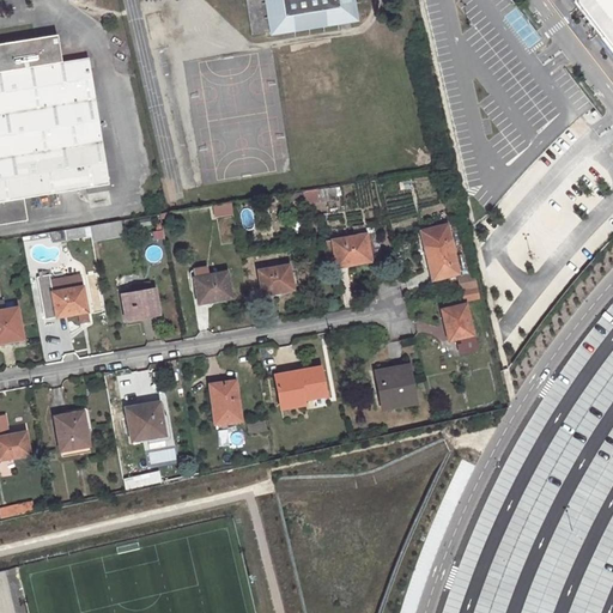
[(0,0),(0,223),(28,219),(24,199),(87,188),(89,194),(110,190),(90,56),(62,61),(58,35),(0,43),(0,0)]
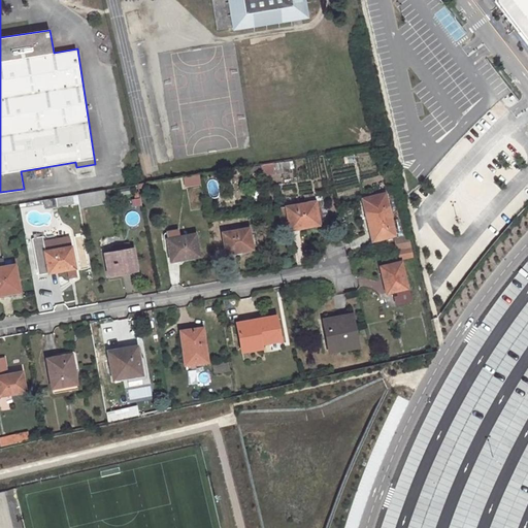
[(305,15),(302,0),(211,0),(217,30),(305,15)]
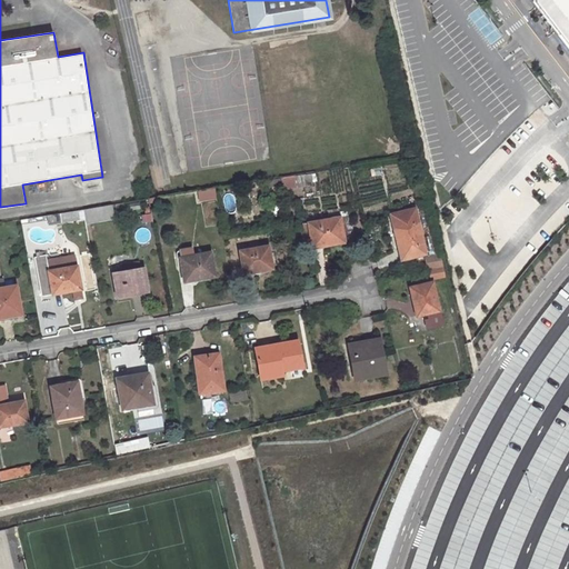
[(568,49),(568,0),(532,0),(533,2),(568,49)]
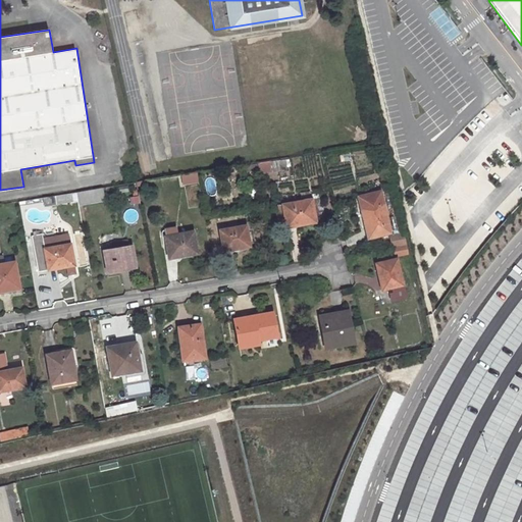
[(267,161),(256,163),(259,173),(269,171),(267,161)]
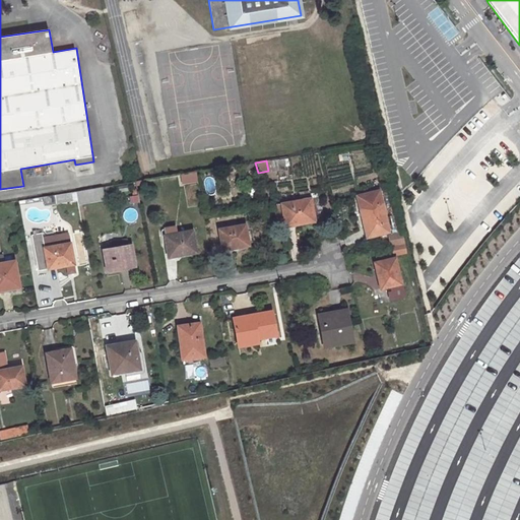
[(180,185),(196,181),(193,171),(177,175),(180,185)]
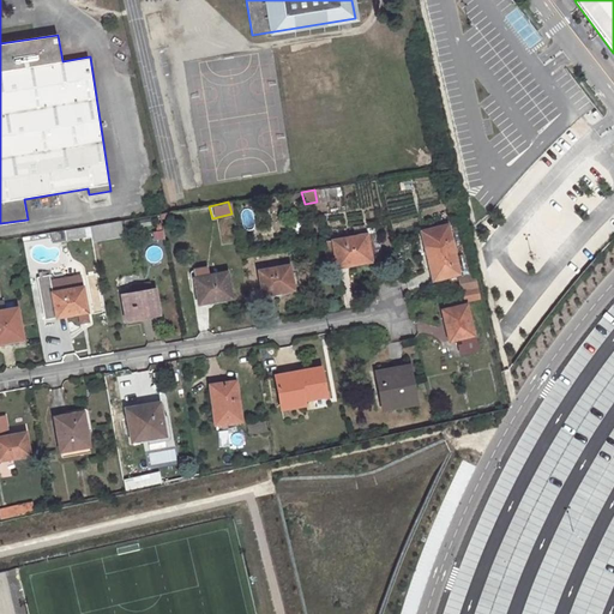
[(119,221),(90,226),(91,235),(92,240),(122,235),(119,221)]
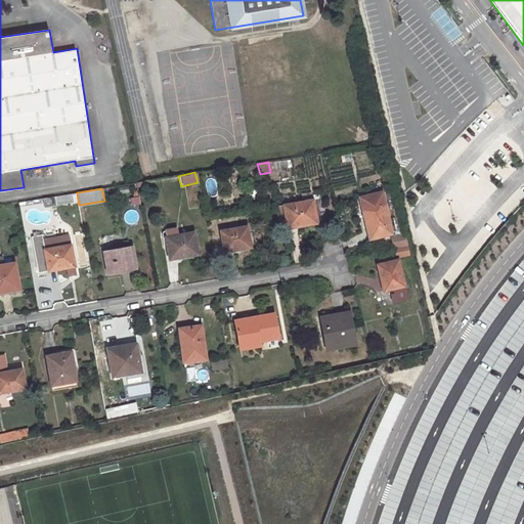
[(382,191),(359,197),(364,217),(369,238),(391,233),(382,191)]
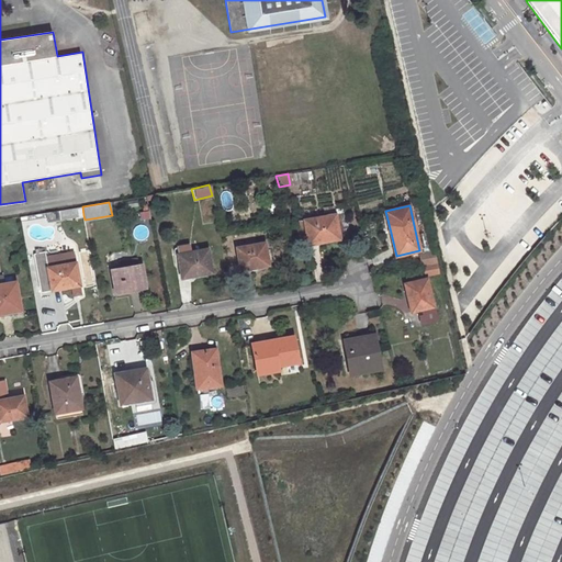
[(82,206),(58,211),(59,218),(83,215),(82,206)]
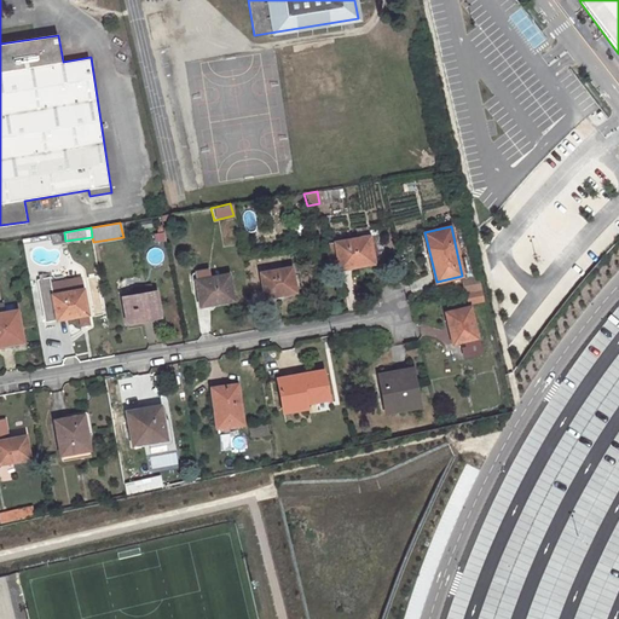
[(64,232),(51,233),(52,244),(65,242),(65,241),(64,232)]
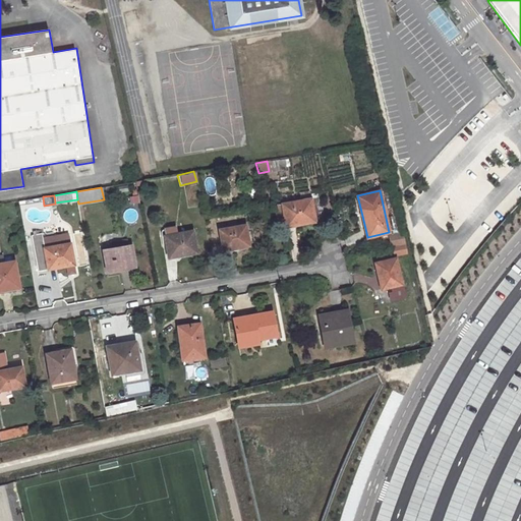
[(310,198),(282,204),(286,226),(298,223),(313,221),(310,198)]
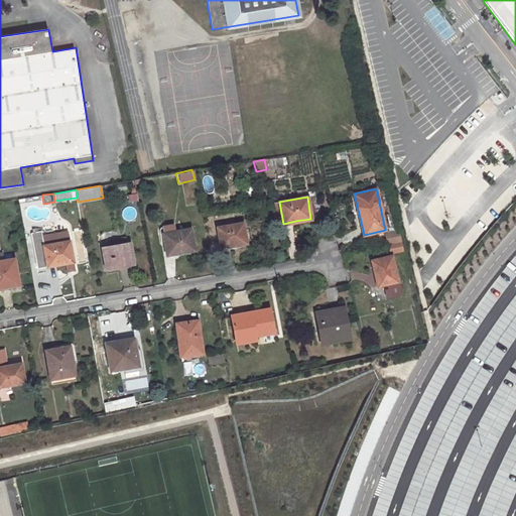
[(283,224),(279,202),(273,203),(277,225),(283,224)]
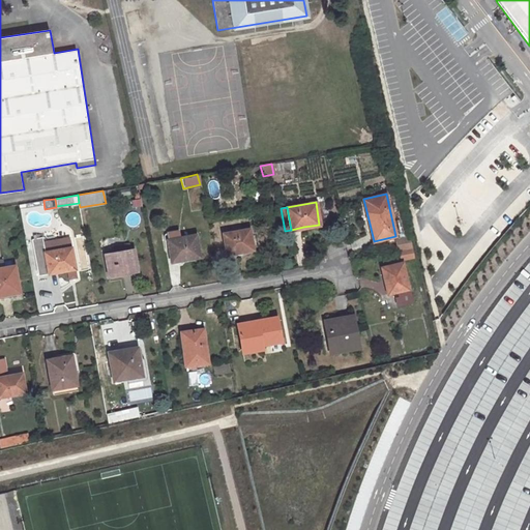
[(249,229),(223,233),(227,255),(238,253),(254,249),(249,229)]
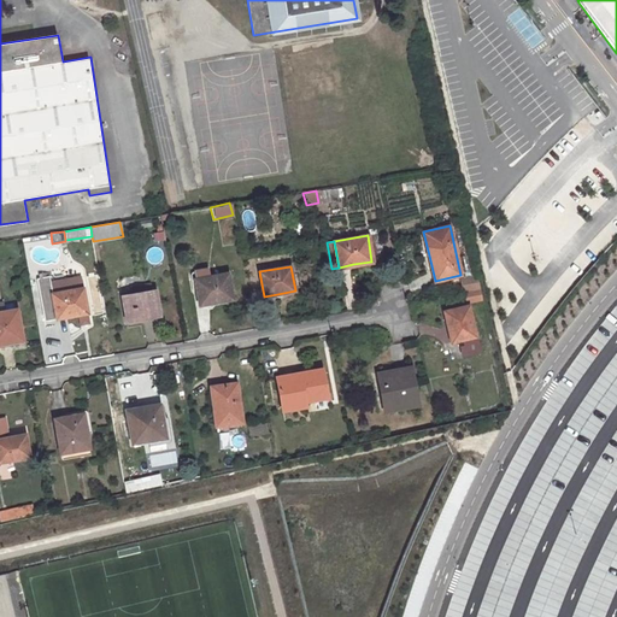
[(193,271),(191,272),(191,278),(194,278),(199,305),(213,303),(233,299),(228,272),(209,275),(207,269),(193,271)]
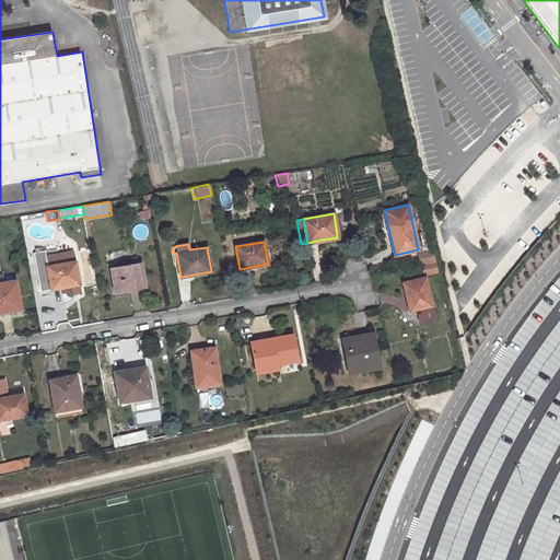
[(435,261),(433,251),(420,253),(421,265),(435,261)]
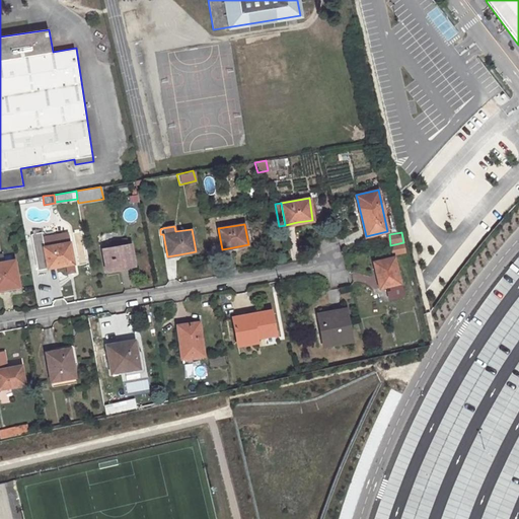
[(68,233),(42,237),(48,268),(66,265),(67,274),(74,272),(68,233)]
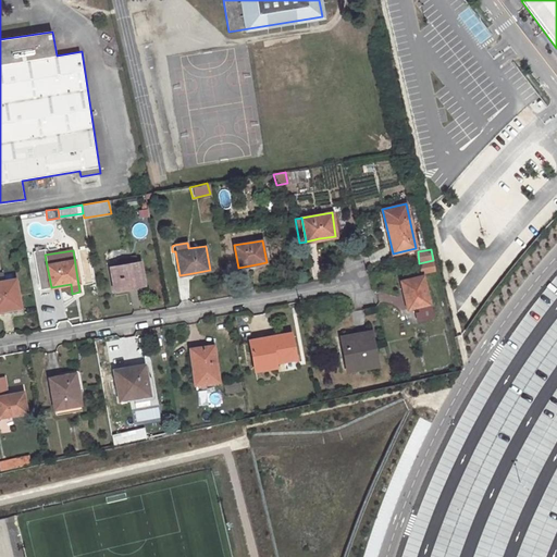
[(139,262),(110,268),(114,291),(125,288),(124,285),(143,281),(139,262)]
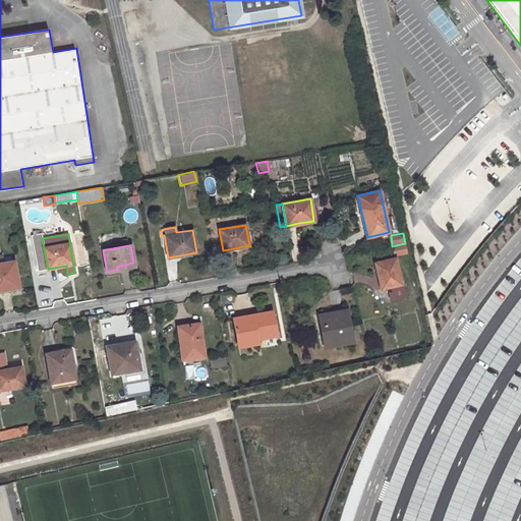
[(395,257),(375,263),(378,275),(381,288),(389,287),(392,299),(404,296),(395,257)]
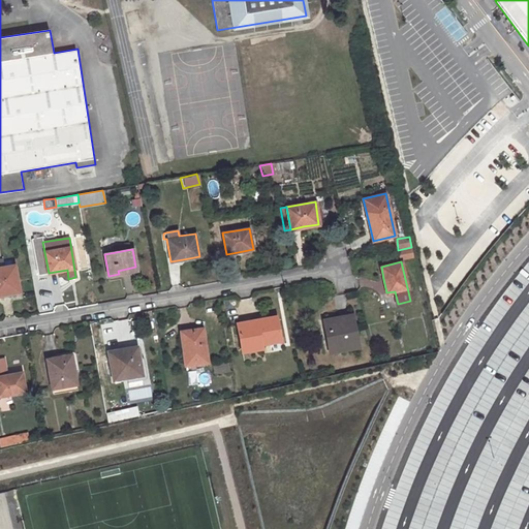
[(0,268),(0,294),(7,293),(20,291),(14,266),(4,268),(0,268)]
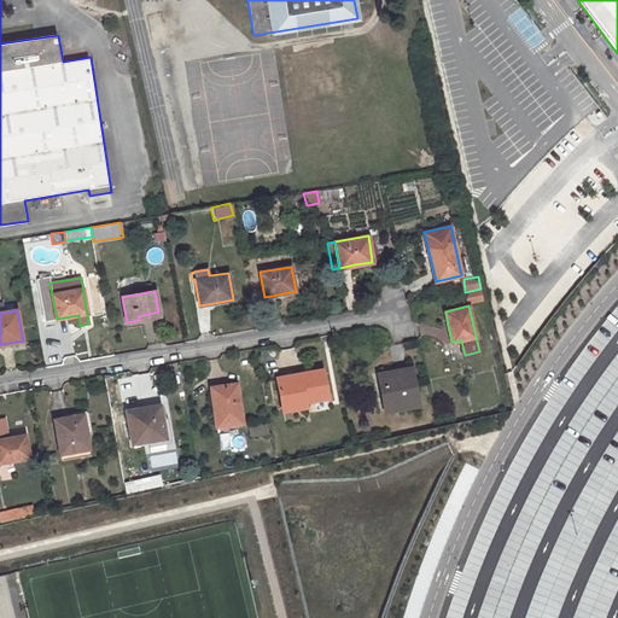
[(307,406),(305,402),(328,398),(322,369),(302,373),(277,378),(283,410),(307,406)]
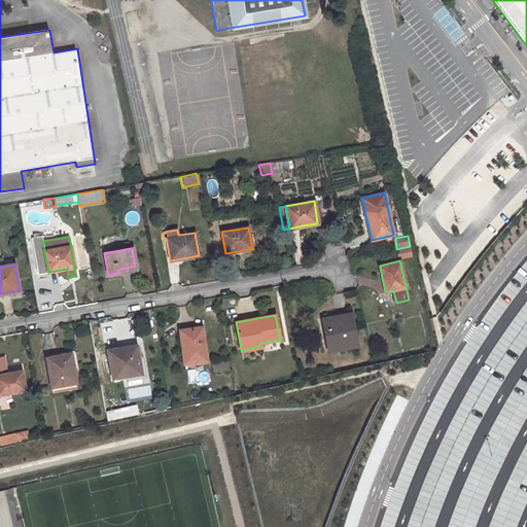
[(337,319),(325,321),(330,348),(354,344),(349,317),(337,319)]
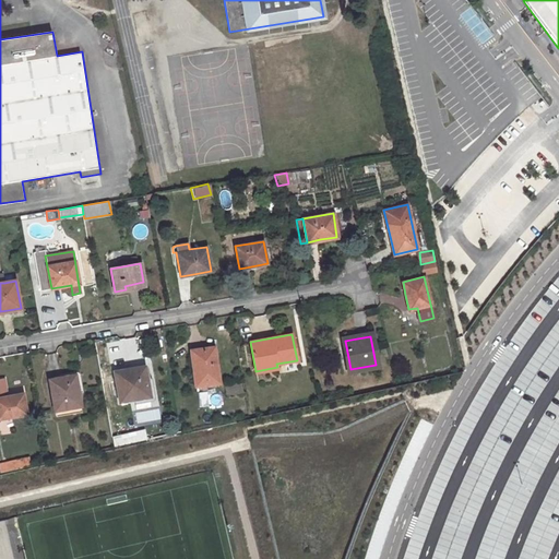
[(202,348),(191,349),(195,385),(218,382),(214,346),(202,348)]
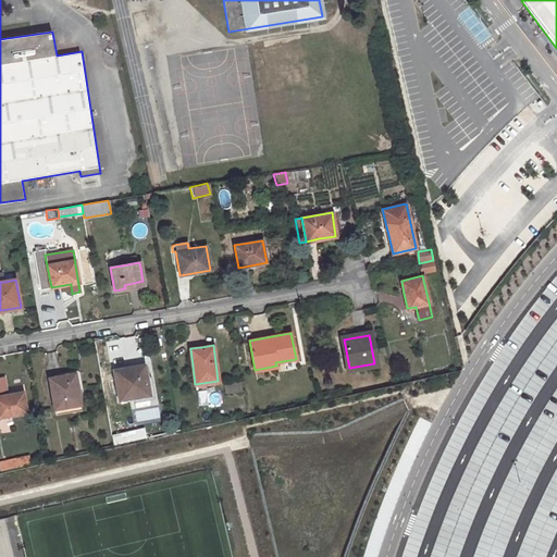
[(130,368),(114,370),(120,400),(149,395),(145,364),(130,368)]
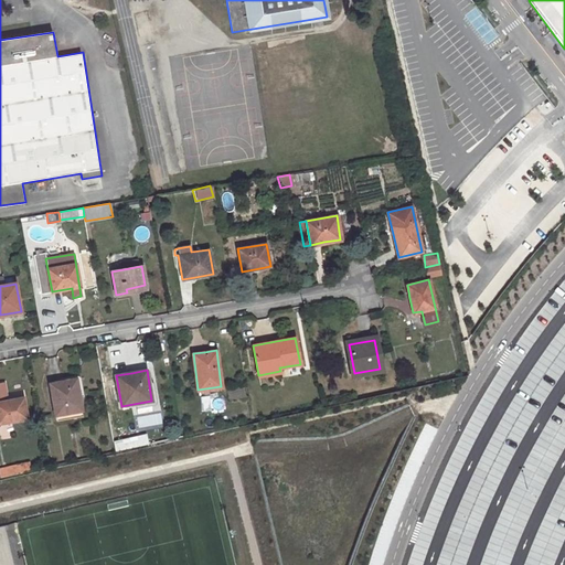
[(280,371),(258,375),(260,383),(281,379),(280,371)]
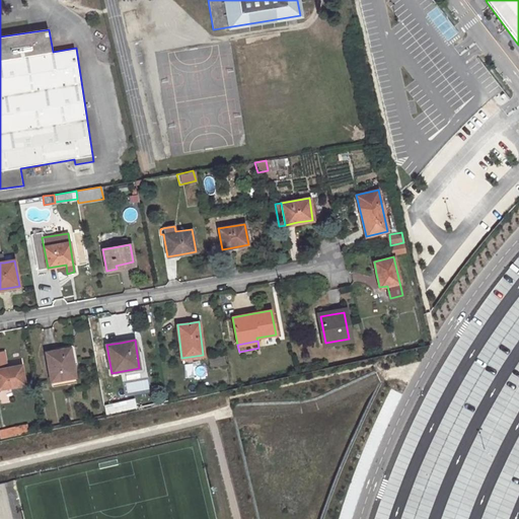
[(56,350),(46,352),(52,380),(75,376),(70,348),(56,350)]
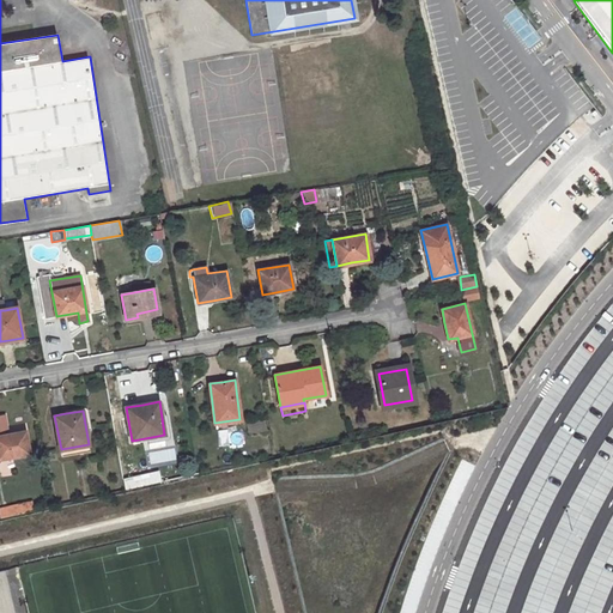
[(265,419),(246,423),(248,434),(266,430),(265,419)]
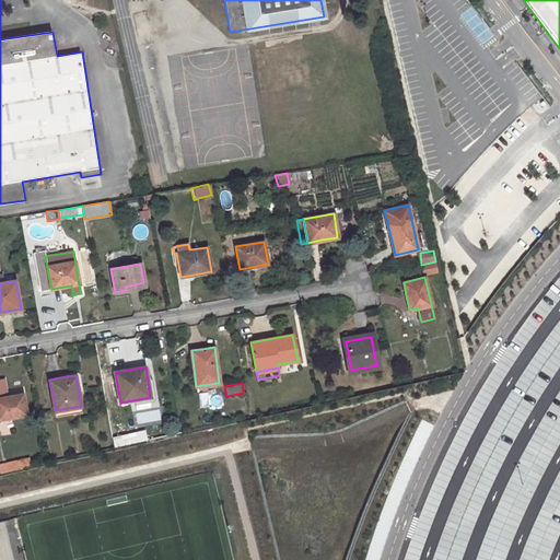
[(9,397),(0,398),(0,418),(26,415),(23,394),(9,397)]
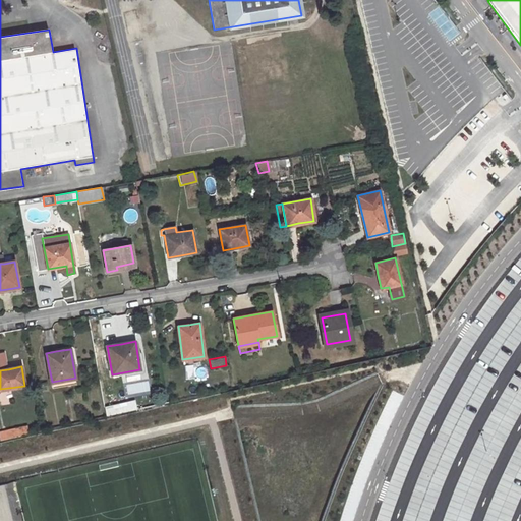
[(75,378),(52,382),(53,388),(76,383),(75,378)]
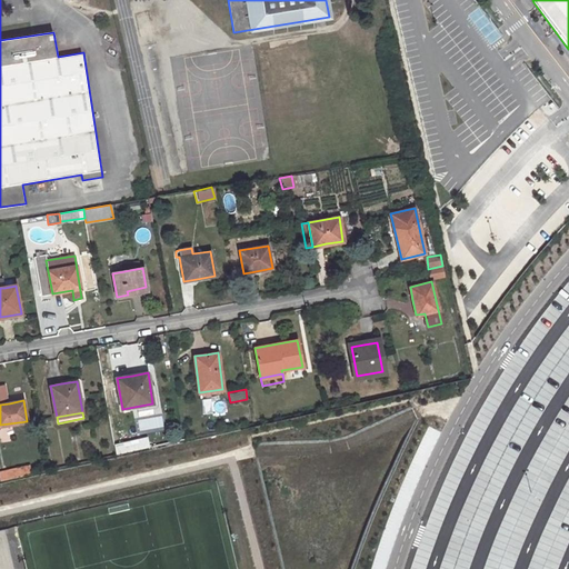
[(116,451),(131,449),(129,440),(113,442),(116,451)]
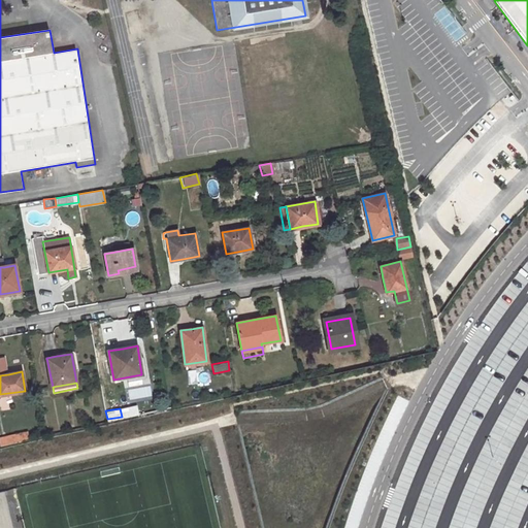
[(27,431),(0,437),(0,439),(1,446),(29,439),(27,431)]
